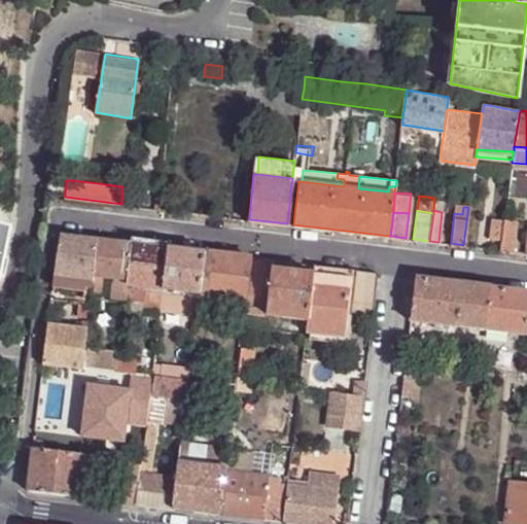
[(503,217),(503,223),(515,225),(516,213),(504,212),(503,217)]
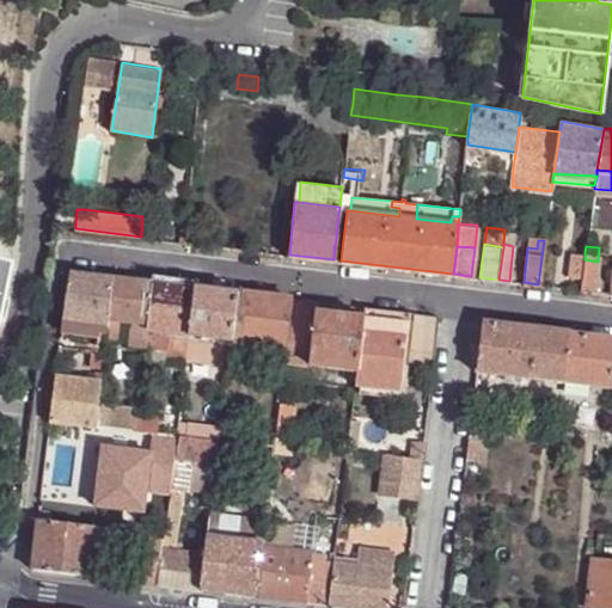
[(585,252),(573,251),(570,275),(582,276),(585,259),(585,252)]
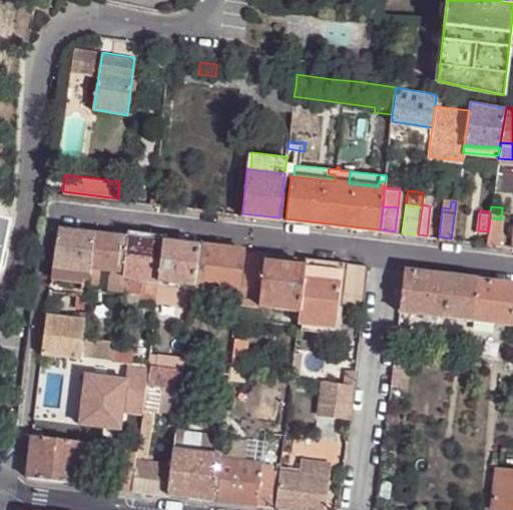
[(487,242),(498,244),(501,219),(490,217),(488,231),(487,242)]
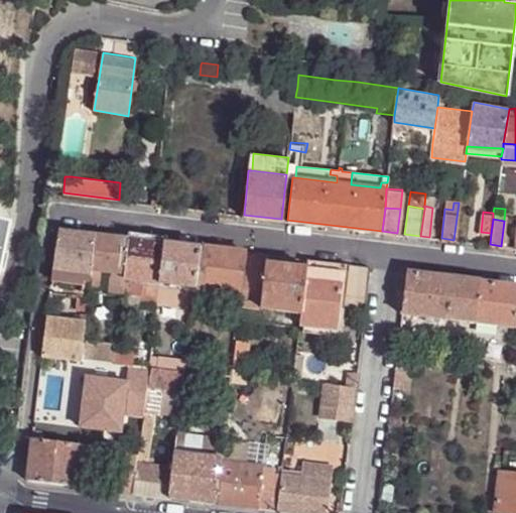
[(0,271),(10,223),(4,222),(0,221),(0,271)]
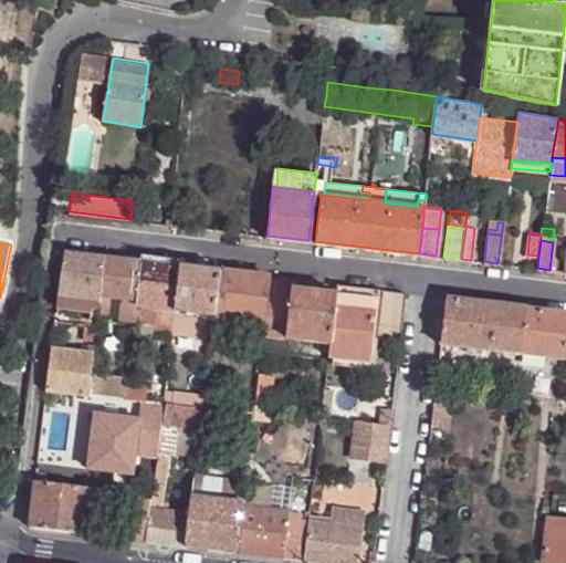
[(65,249),(58,300),(62,301),(62,294),(94,299),(93,304),(97,305),(104,253),(65,249)]
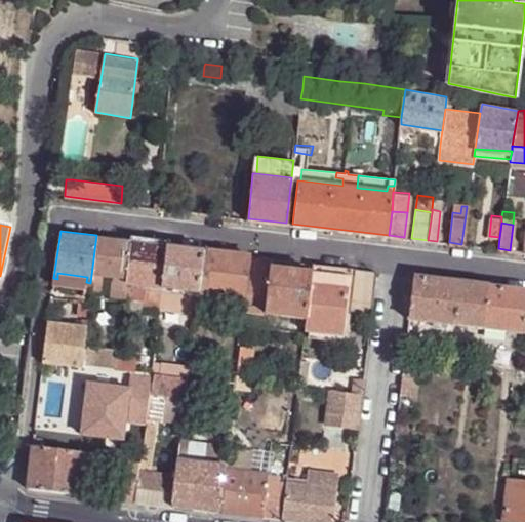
[(132,240),(96,235),(90,283),(89,293),(103,294),(105,274),(115,275),(128,275),(132,240)]
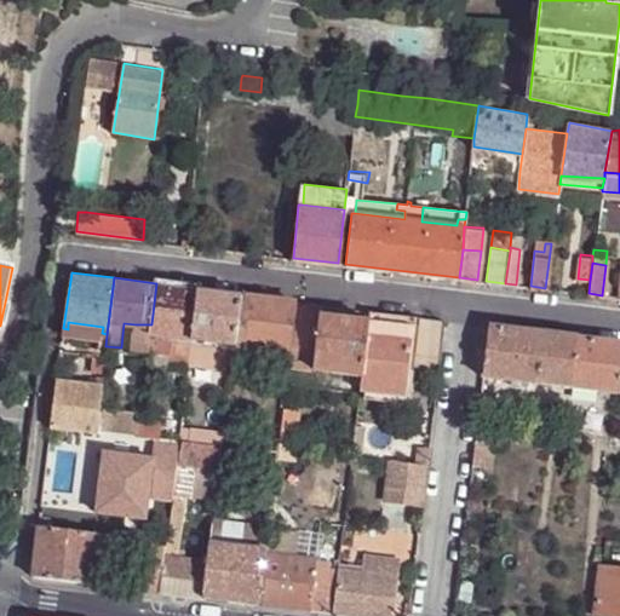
[(240,293),(156,283),(151,324),(151,332),(172,335),(171,351),(191,353),(194,337),(234,341),(240,293)]
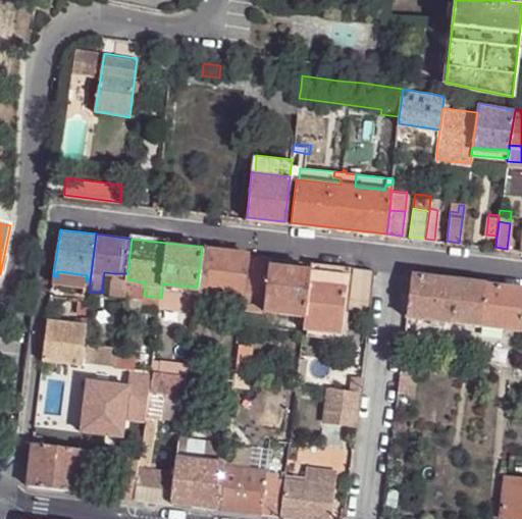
[(248,253),(202,247),(197,288),(243,295),(245,286),(248,253)]
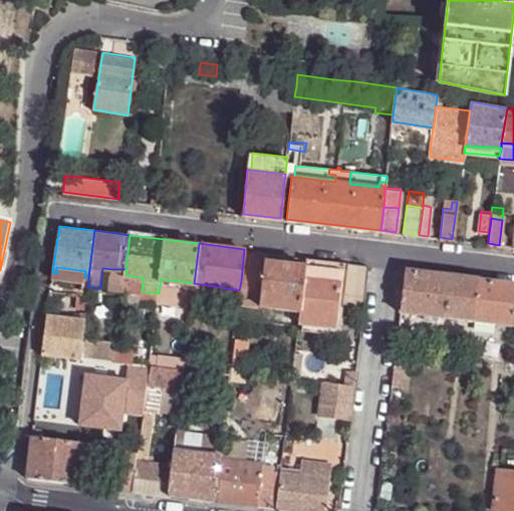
[(268,252),(244,249),(241,281),(262,284),(265,260),(267,260),(268,252)]
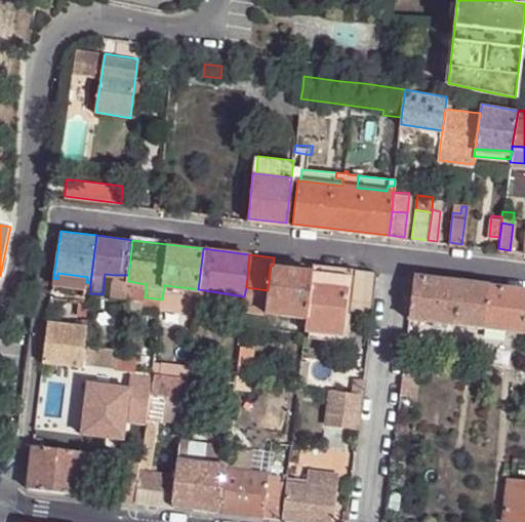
[(350,267),(313,262),(312,271),(306,316),(304,328),(305,329),(325,331),(328,306),(345,308),(350,267)]
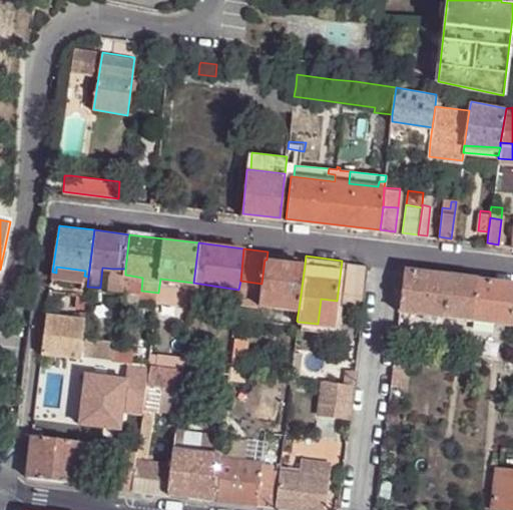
[(299,309),(305,265),(267,260),(265,260),(262,284),(259,304),(299,309)]
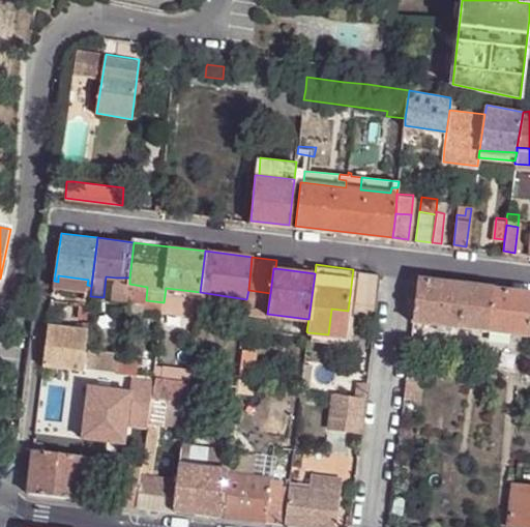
[(380,272),(353,269),(348,311),(376,314),(380,272)]
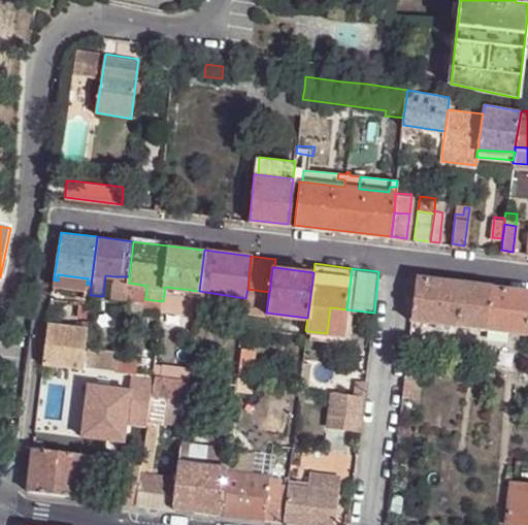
[(58,281),(87,284),(88,279),(58,274),(58,281)]
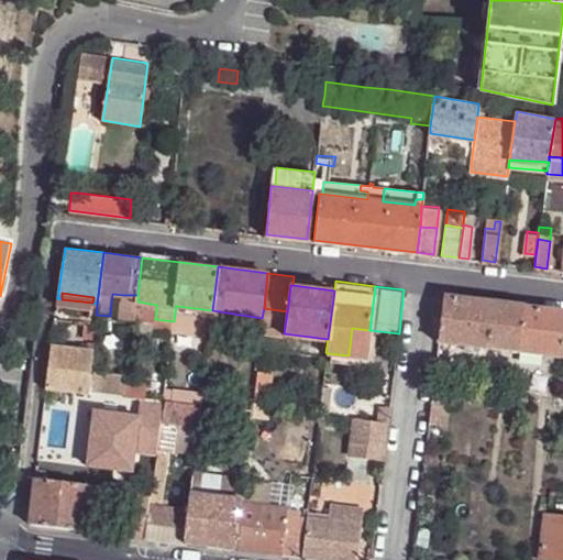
[(444,294),(438,340),(488,347),(494,299),(444,294)]
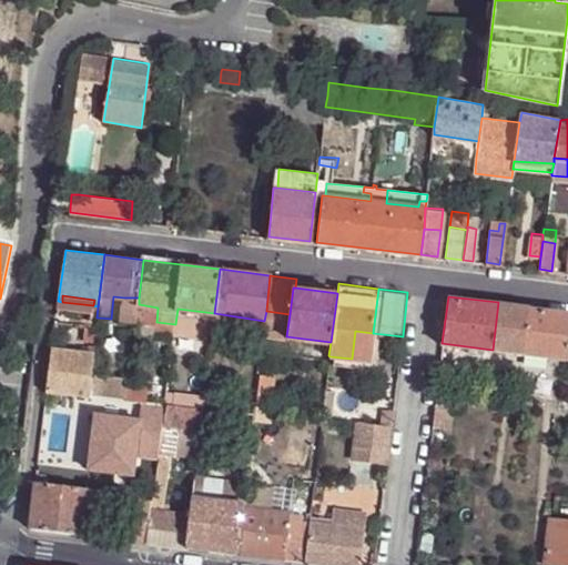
[(139,304),(139,298),(124,298),(121,304),(120,320),(137,322),(139,304)]
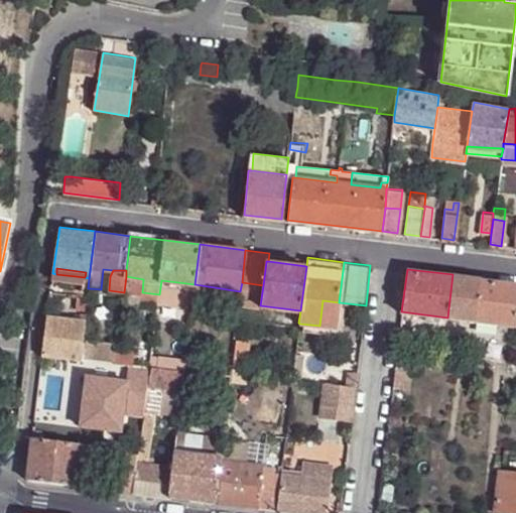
[(479,278),(453,274),(447,317),(474,322),(479,278)]
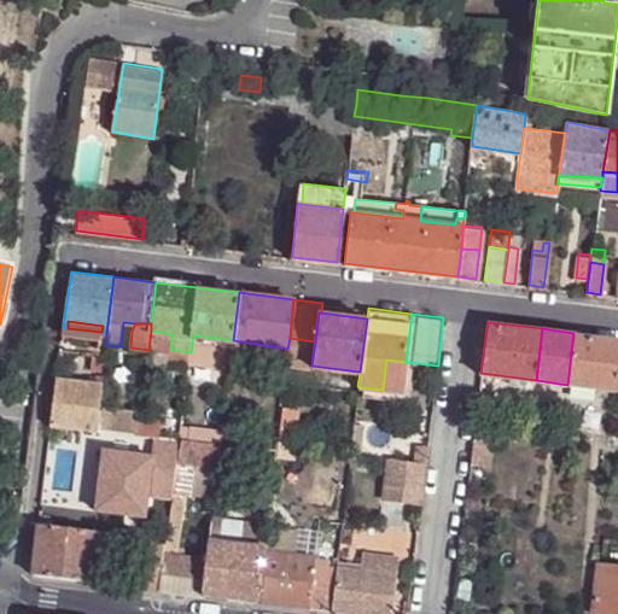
[(617,389),(617,337),(573,333),(567,385),(617,391),(617,389)]
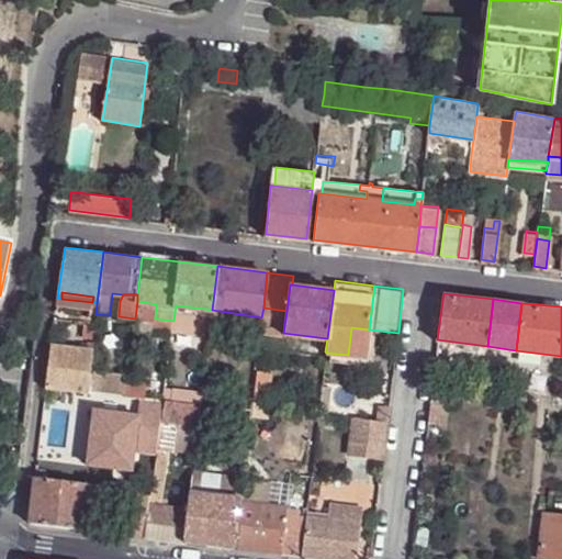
[(287,311),(263,308),(261,317),(260,330),(260,331),(283,333),(287,311)]
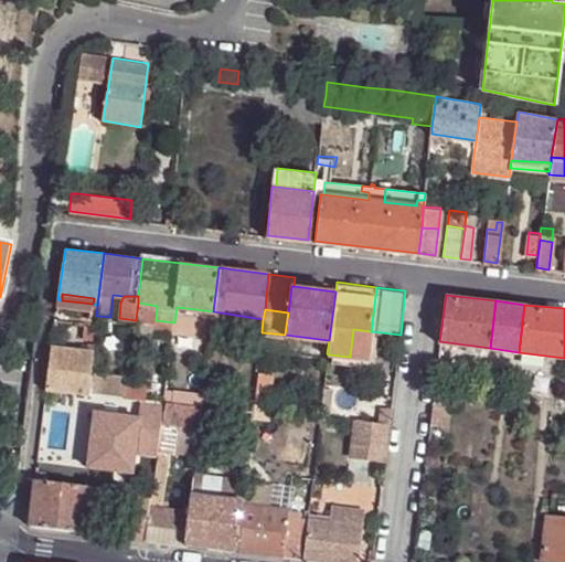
[(263,319),(213,311),(211,326),(262,331),(263,319)]
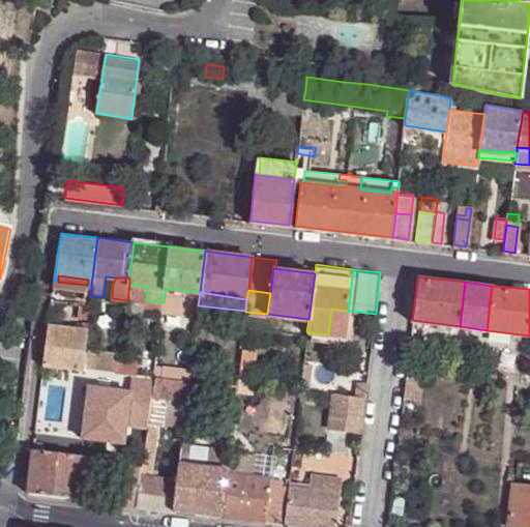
[(88,315),(89,302),(71,301),(70,313),(88,315)]
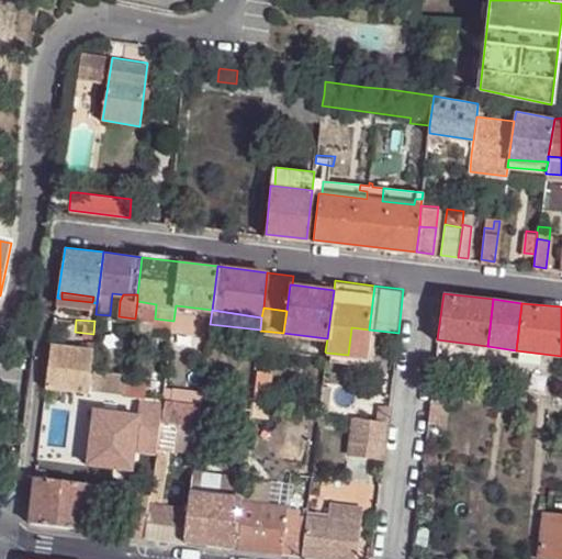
[(351,327),(348,355),(364,357),(369,330),(351,327)]
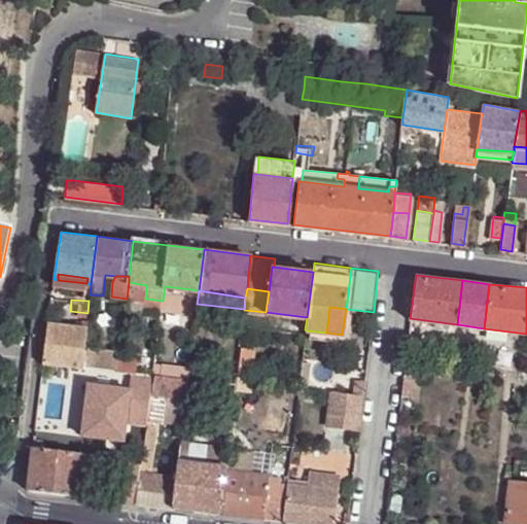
[(305,329),(307,317),(266,312),(265,324),(305,329)]
